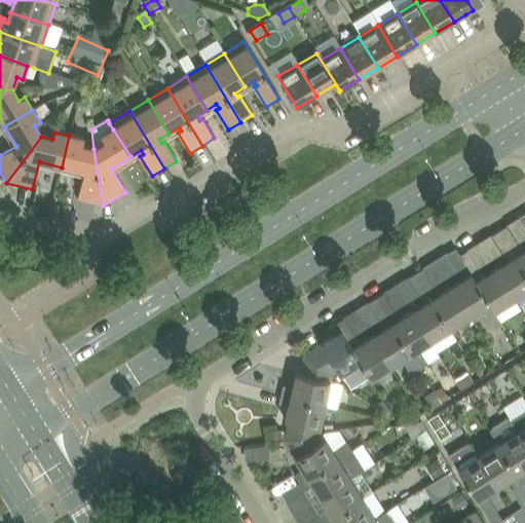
[(77,199),(103,206),(94,149),(81,146),(83,140),(69,136),(62,167),(84,173),(77,199)]
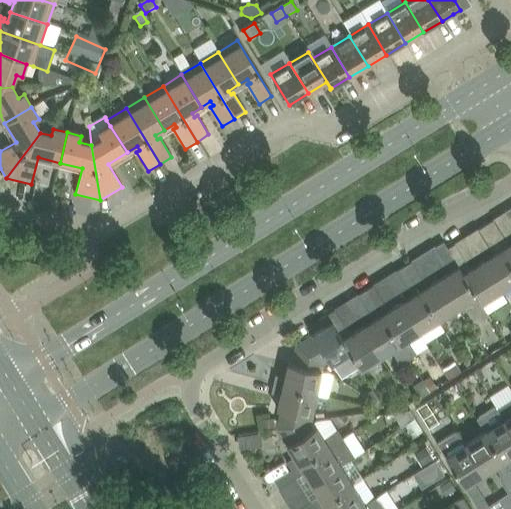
[(493,222),(485,227),(510,267),(510,245),(506,248),(502,241),(504,240),(493,222)]
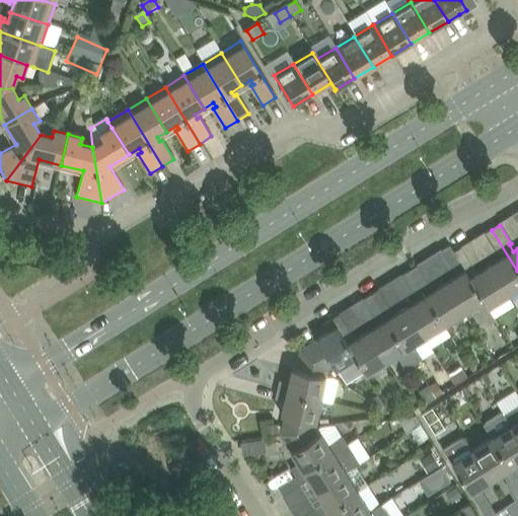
[(502,259),(489,268),(507,297),(517,289),(517,271),(492,230),(484,235),(495,253),(497,252),(502,259)]
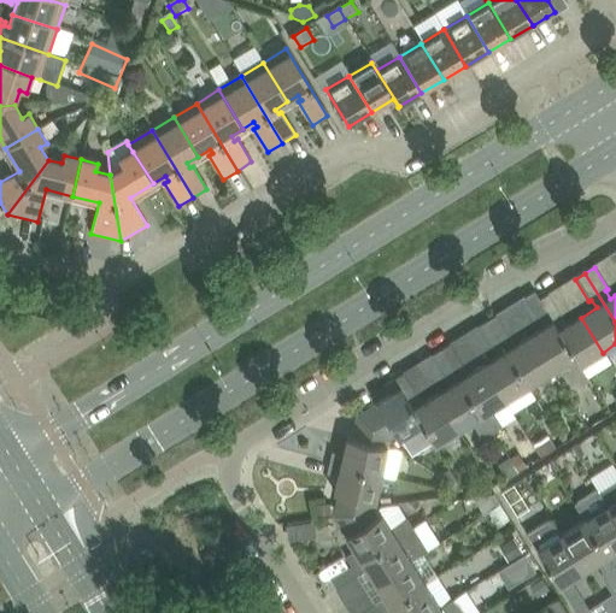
[(545,329),(529,339),(551,373),(574,360),(579,367),(539,302),(534,294),(523,300),(538,322),(540,320),(545,329)]
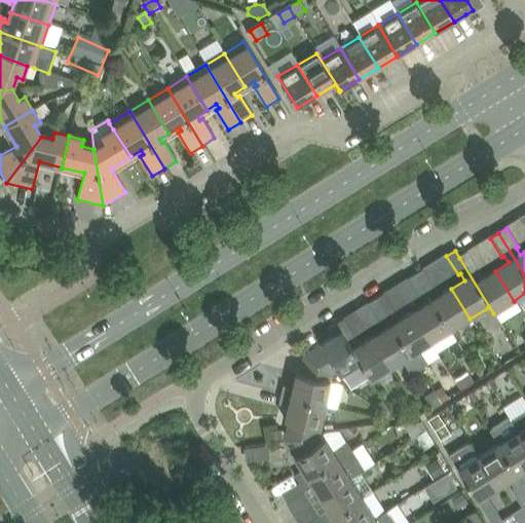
[(466,253),(459,258),(493,313),(514,301),(495,271),(480,279),(476,272),(478,271),(466,253)]
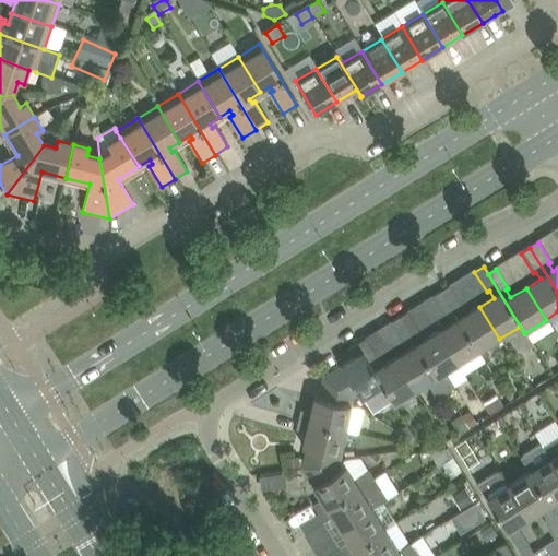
[(449,288),(441,293),(478,352),(499,339),(479,307),(463,317),(459,309),(461,308),(449,288)]
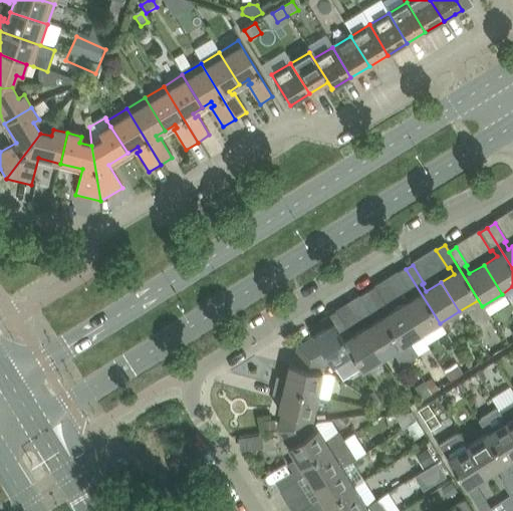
[(415,298),(402,306),(420,335),(440,323),(406,269),(398,274),(409,292),(411,291),(415,298)]
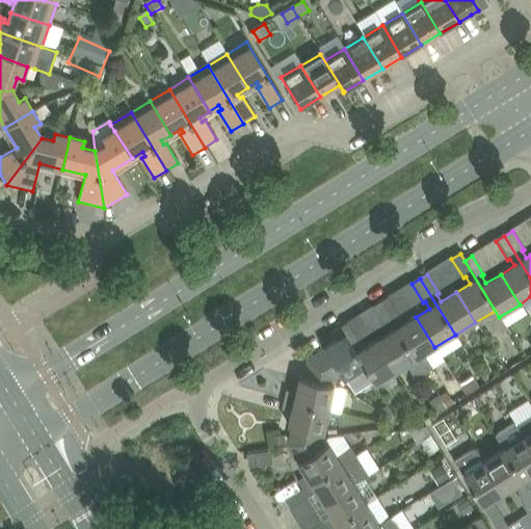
[(388,299),(379,303),(423,374),(431,369),(423,355),(434,347),(416,317),(401,326),(397,319),(399,318),(388,299)]
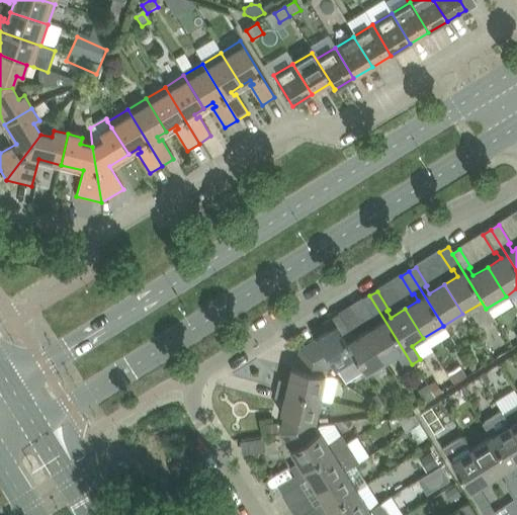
[(378,325),(365,333),(384,363),(397,355),(405,368),(412,364),(369,295),(361,302),(372,319),(374,318),(378,325)]
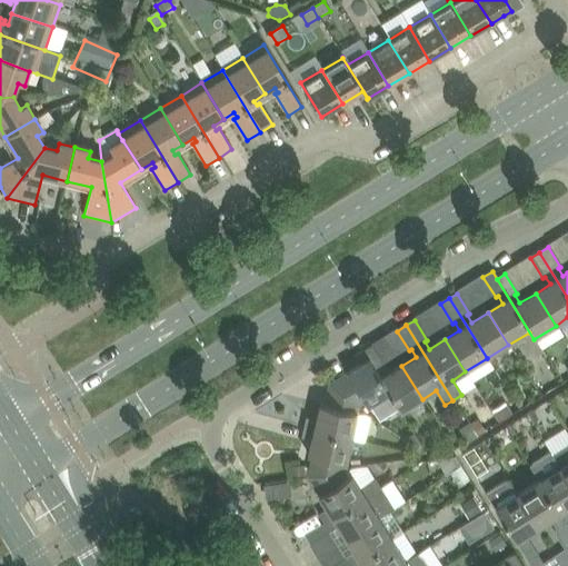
[(370,346),(362,351),(400,413),(422,399),(401,366),(386,376),(381,368),(384,366),(370,346)]
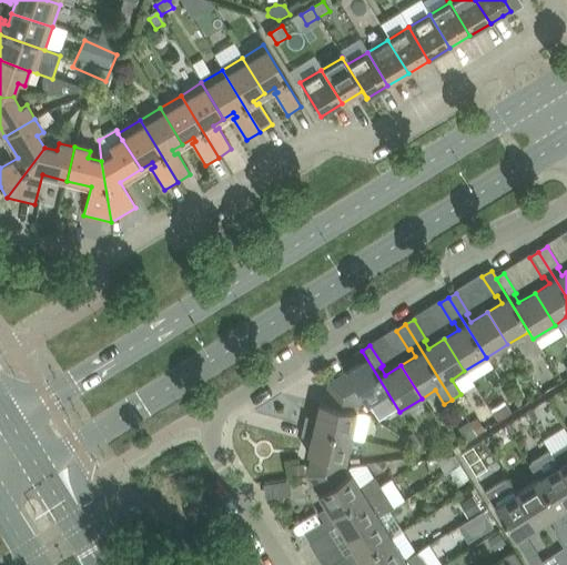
[(361,364),(327,385),(357,406),(363,403),(365,406),(367,405),(375,417),(395,405),(398,412),(400,412),(362,351),(353,356),(354,357),(356,356),(361,364)]
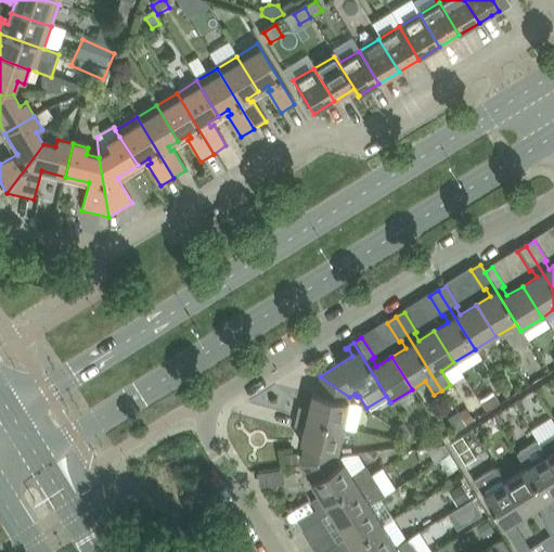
[(298,409),(296,419),(342,429),(349,398),(349,397),(320,376),(316,397),(311,396),(307,414),(298,412),(299,409),(298,409)]
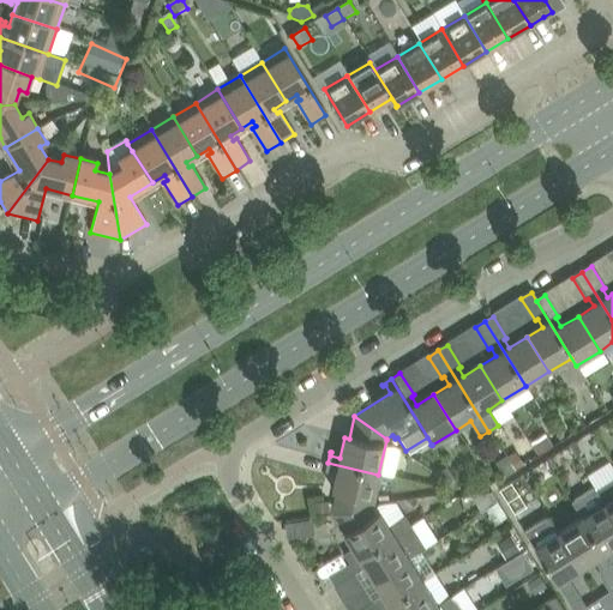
[(546,439),(532,447),(538,457),(552,448),(546,439)]
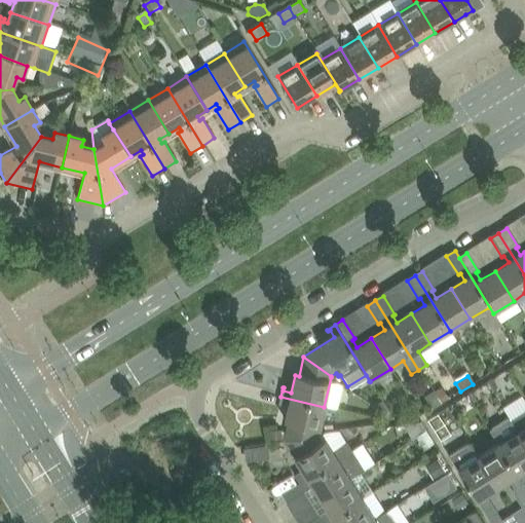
[(491,381),(487,384),(492,393),(497,390),(491,381)]
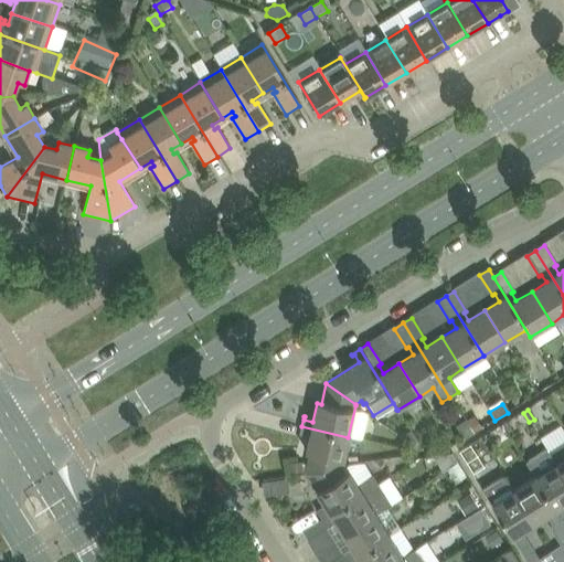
[(309,455),(305,476),(341,469),(348,437),(301,426),(299,436),(300,436),(300,434),(309,436),(306,454),(309,455)]
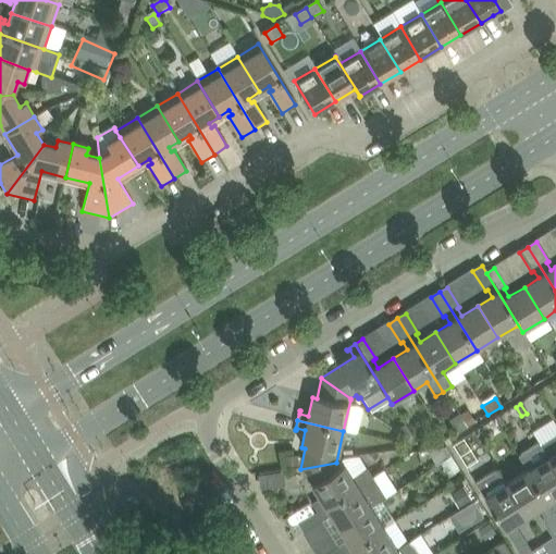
[(555,428),(552,421),(532,433),(539,444),(540,446),(555,471),(555,428)]
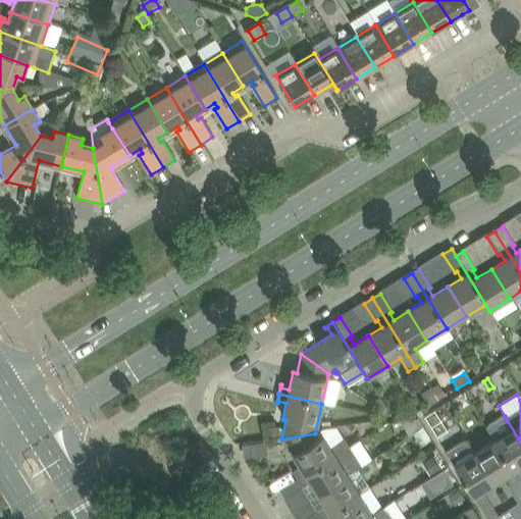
[(517,481),(520,486),(520,469),(520,468),(520,467),(520,442),(506,418),(505,416),(485,428),(493,443),(517,481)]
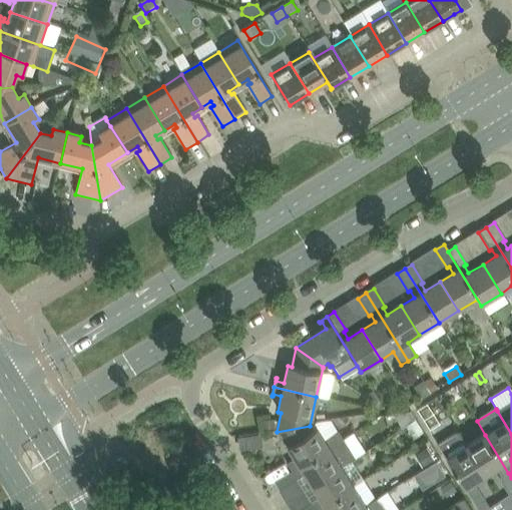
[(274,421),(261,422),(262,431),(275,430),(274,421)]
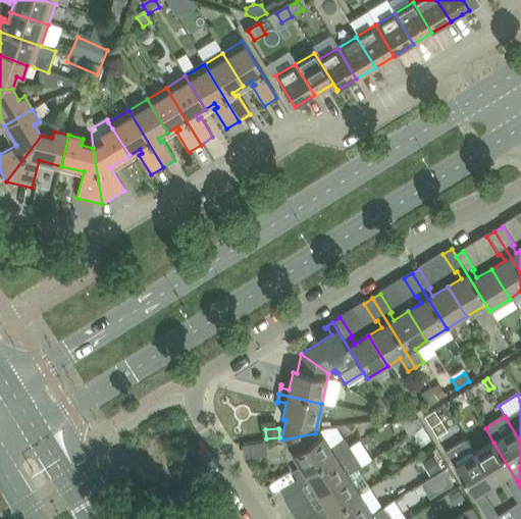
[(315,433),(281,439),(299,468),(301,471),(294,475),(292,473),(291,473),(296,481),(349,448),(343,437),(336,428),(322,430),(315,435),(314,434),(315,433)]
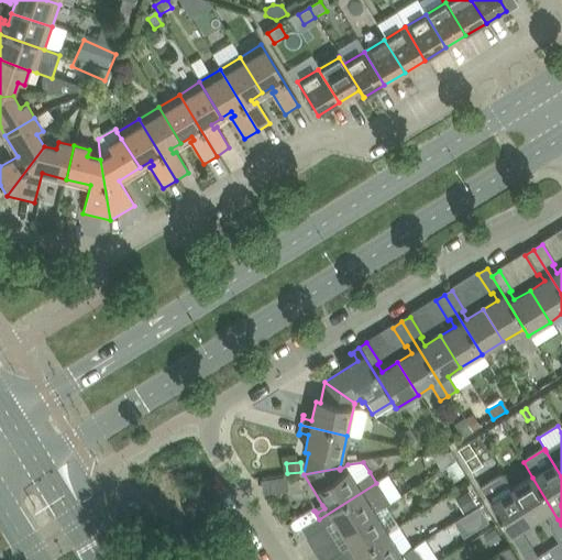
[(456,464),(448,470),(454,481),(463,475),(456,464)]
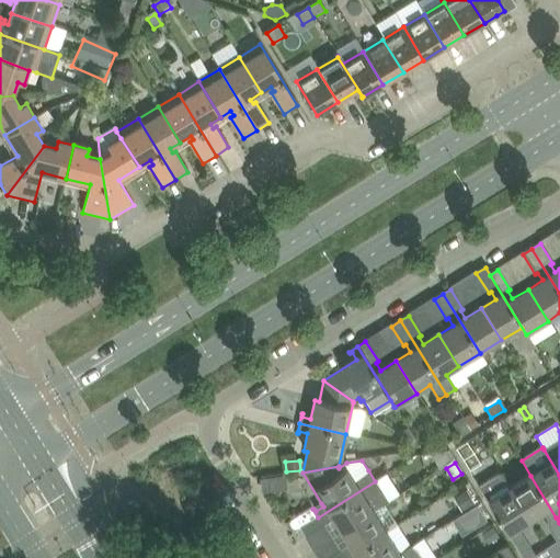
[(318,517),(299,528),(305,537),(324,525),(322,522),(331,517),(332,520),(341,533),(384,507),(399,497),(386,475),(375,481),(318,517)]
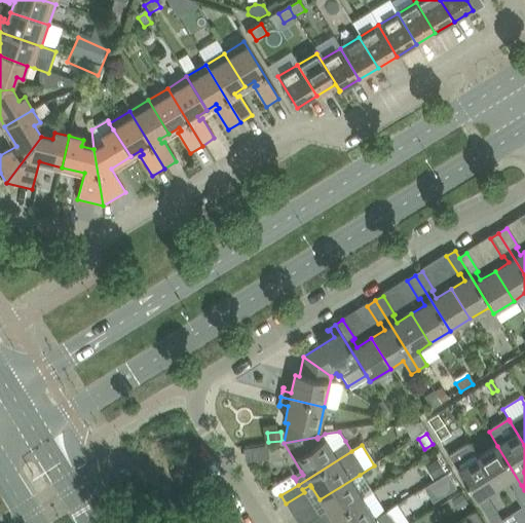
[(500,522),(489,503),(487,505),(482,497),(496,488),(478,458),(470,445),(448,457),(456,472),(470,492),(481,510),(488,522),(500,522)]
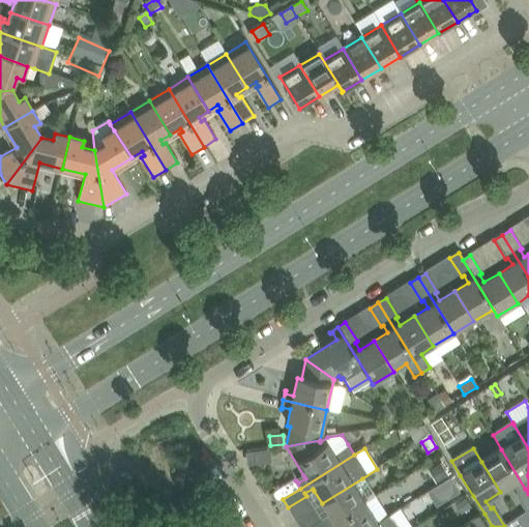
[(517,494),(517,499),(526,513),(528,511),(528,510),(528,509),(528,494),(525,489),(501,449),(481,462),(500,492),(511,485),(517,494)]
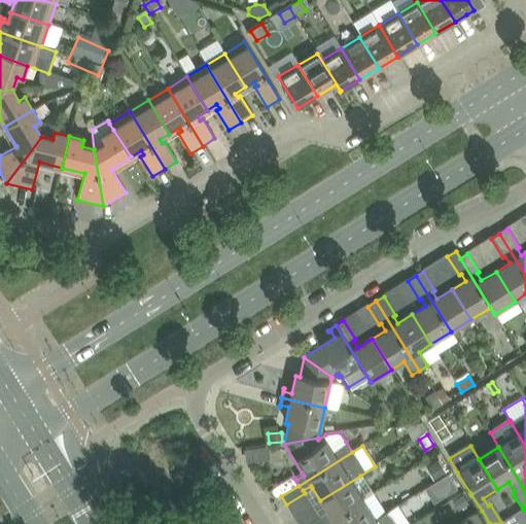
[(437,464),(428,470),(435,482),(445,476),(437,464)]
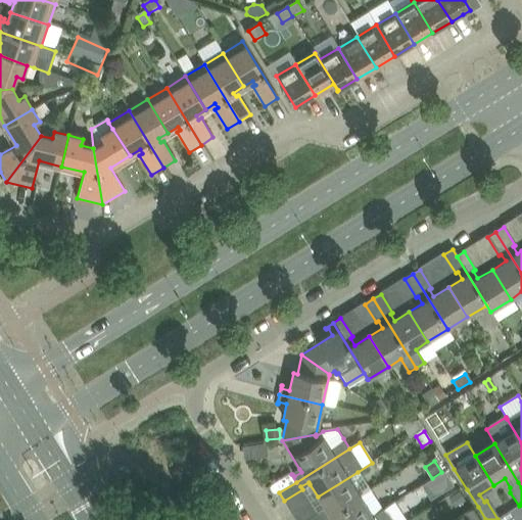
[(317,512),(303,519),(324,519),(359,498),(360,498),(370,491),(358,472),(318,497),(324,508),(326,510),(318,514),(317,512)]
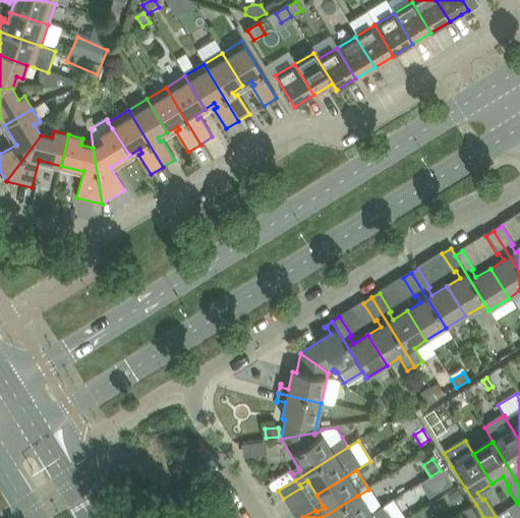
[(442,471),(429,479),(439,494),(451,485),(442,471)]
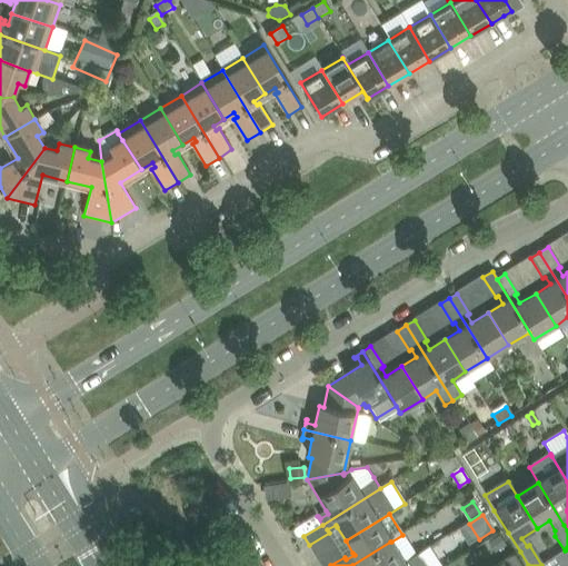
[(498,537),(490,543),(497,553),(505,547),(498,537)]
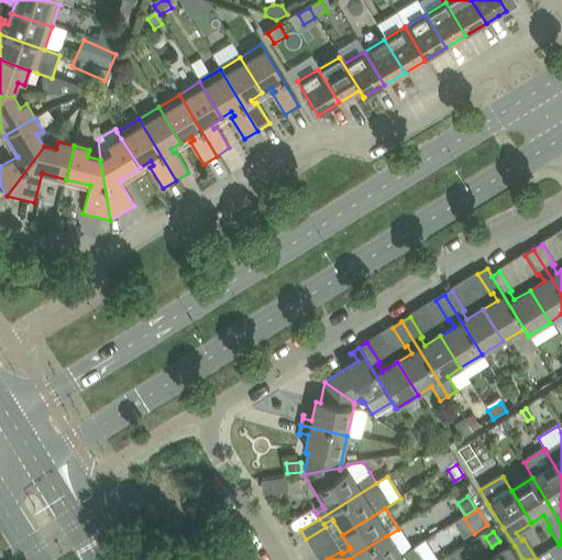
[(386,536),(349,559),(396,559),(400,557),(387,536),(386,536)]
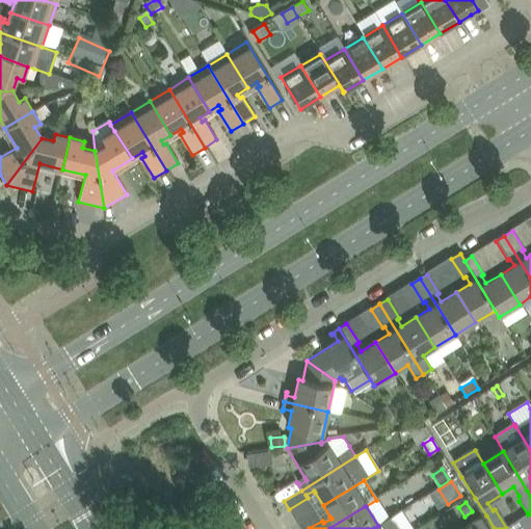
[(470,524),(473,528),(487,528),(480,518),(470,524)]
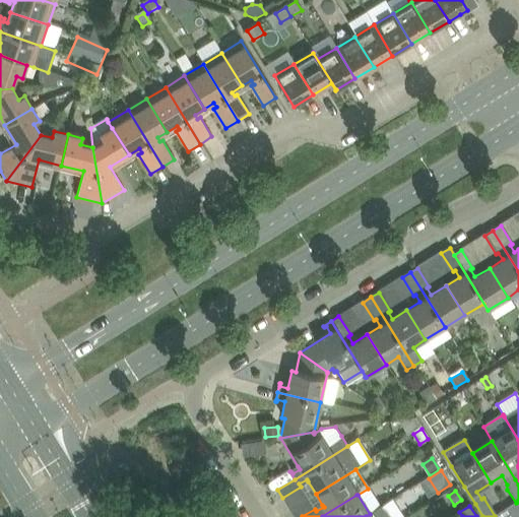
[(389,516),(388,514),(386,512),(384,511),(382,509),(380,508),(370,514),(366,516),(389,516)]
